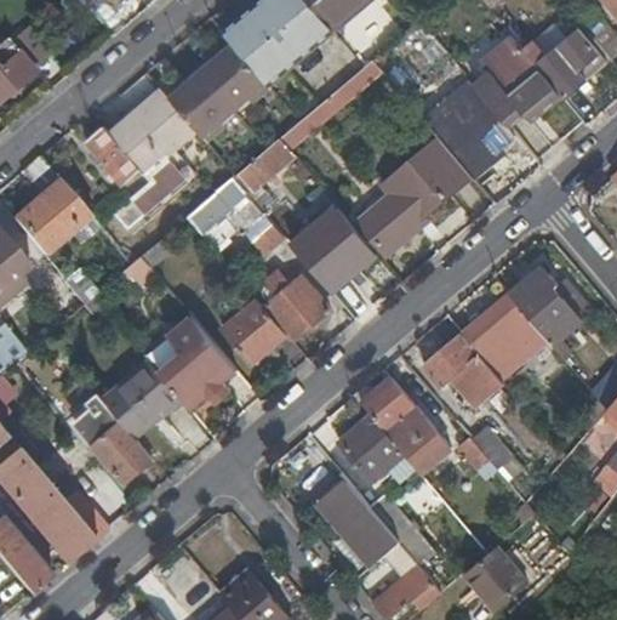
[(264,0),(226,33),(232,41),(263,79),(269,86),(332,33),(327,27),(315,12),(304,0),(264,0)]
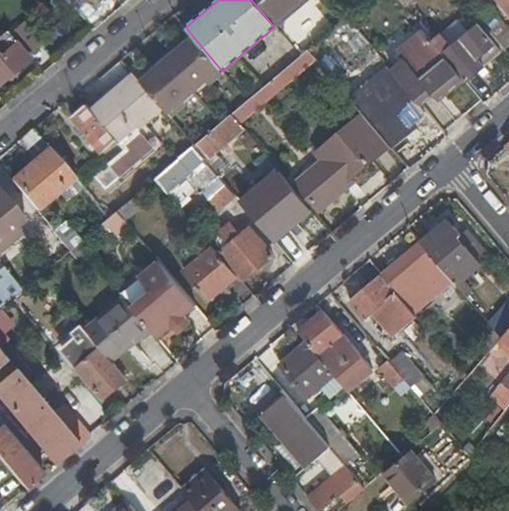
[(251,0),(260,10),(270,22),(295,0),(251,0)]
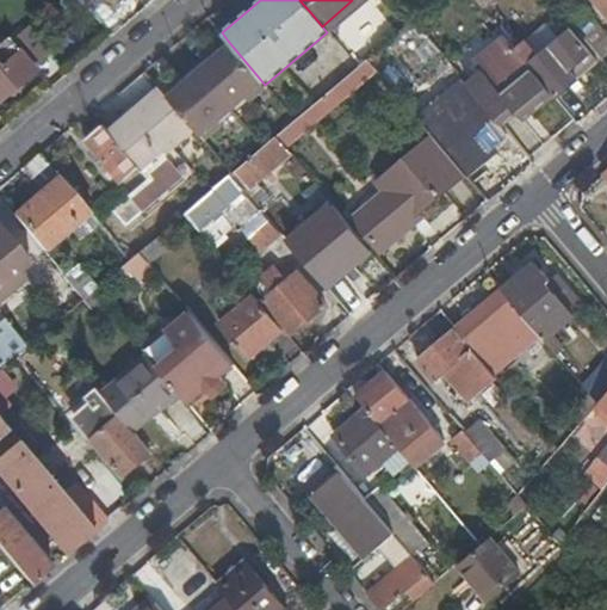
[(592,0),(606,18),(606,0),(592,0)]
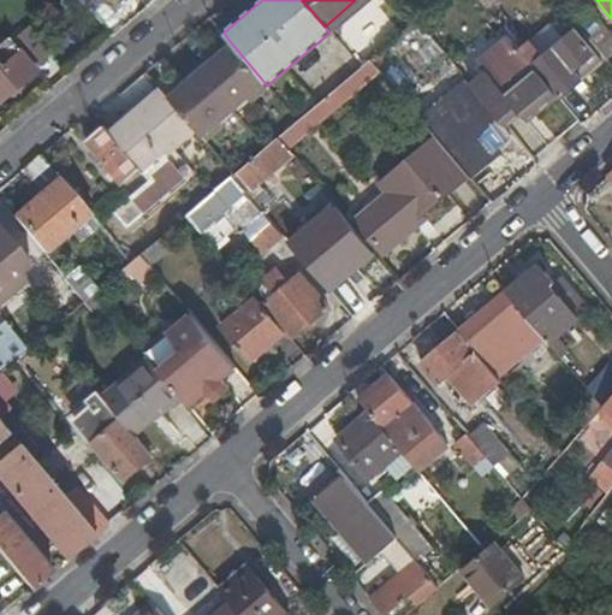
[(611,37),(589,10),(574,23),(611,70),(611,69),(611,37)]
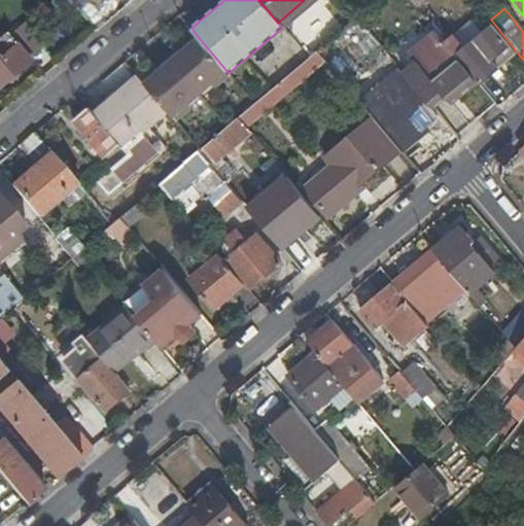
[(451,35),(443,42),(467,71),(474,79),(478,83),(513,54),(487,22),(478,29),(481,33),(473,40),(476,43),(463,54),(459,48),(461,47),(451,35)]
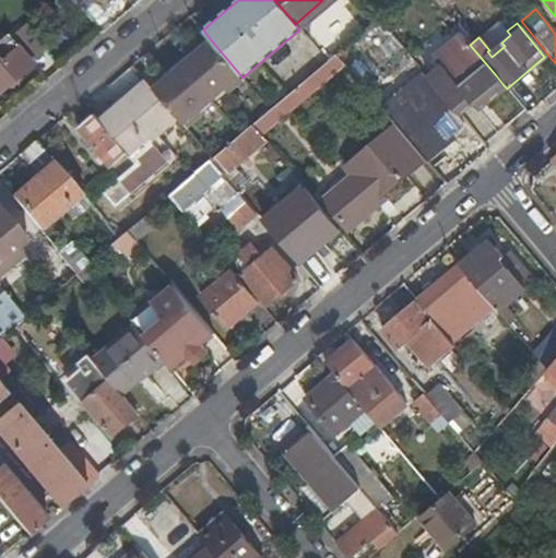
[(453,24),(411,60),(429,82),(444,70),(432,57),(460,33),(453,24)]
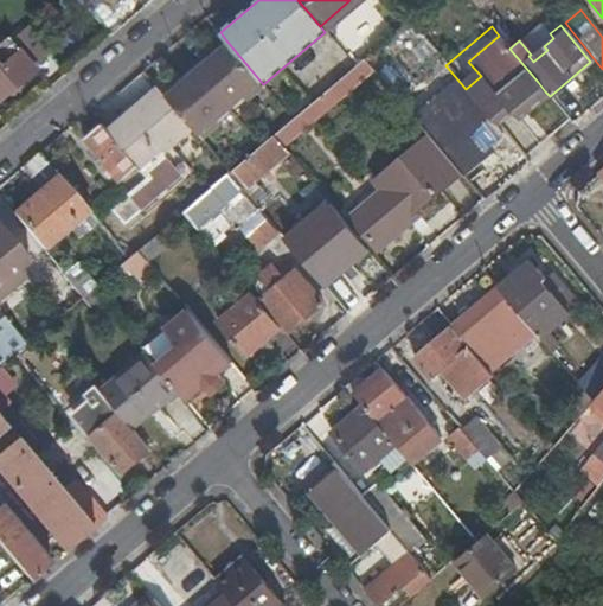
[(514,116),(545,91),(538,82),(510,49),(499,36),(468,62),(481,76),(466,89),(494,121),(508,109),(514,116)]
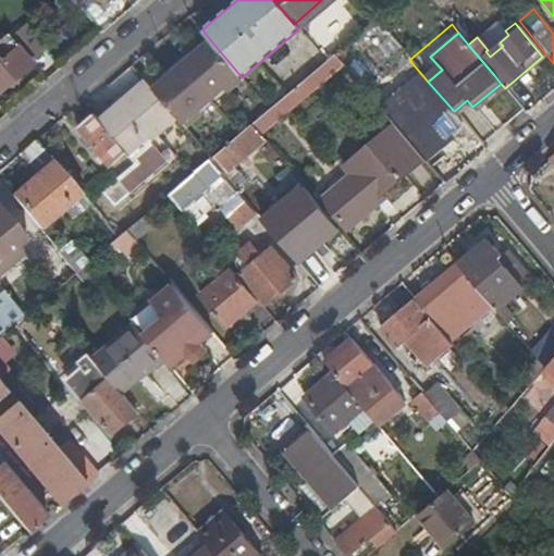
[(4,35),(0,38),(0,88),(28,64),(4,35)]
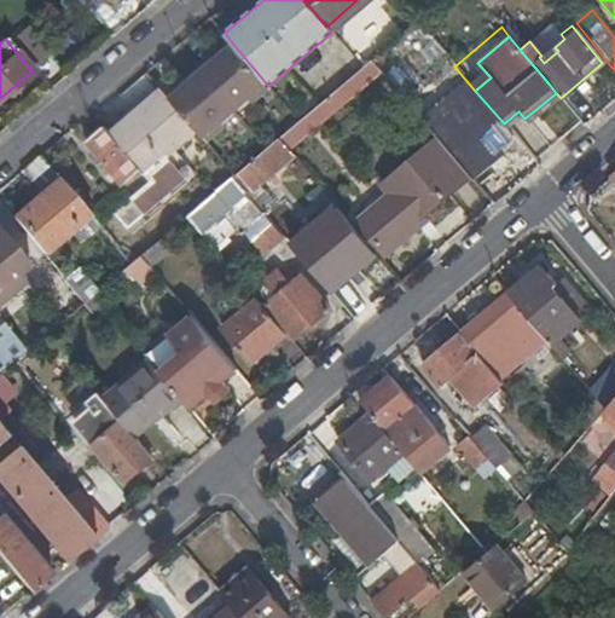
[(197,132),(262,79),(231,41),(167,96),(195,130),(197,132)]
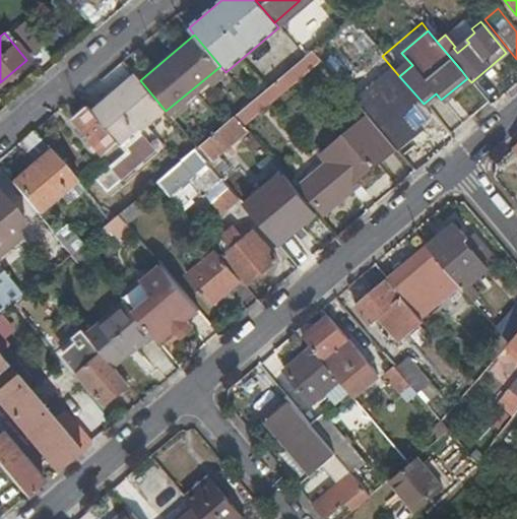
[(279,91),(317,59),(310,51),(304,56),(292,66),(272,82),(279,91)]
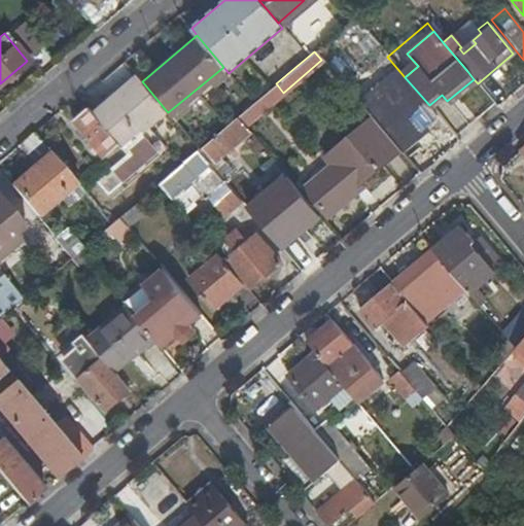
[(121,147),(166,110),(142,81),(137,75),(93,113),(118,143),(121,147)]
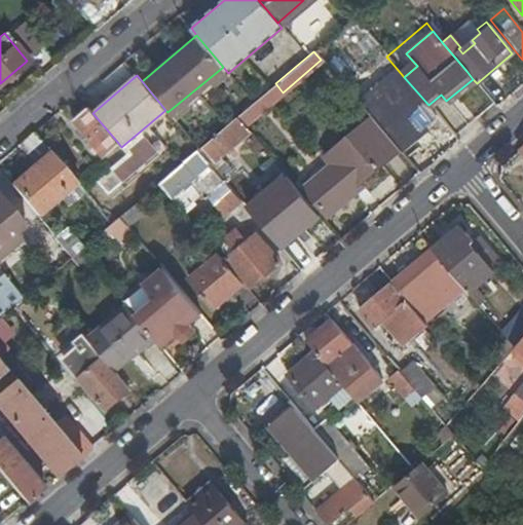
[(244,125),(283,92),(275,83),(253,103),(235,117),(244,125)]
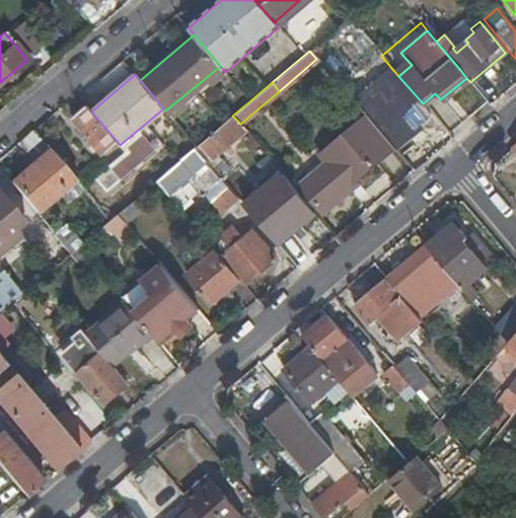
[(220,104),(186,134),(196,146),(231,117),(220,104)]
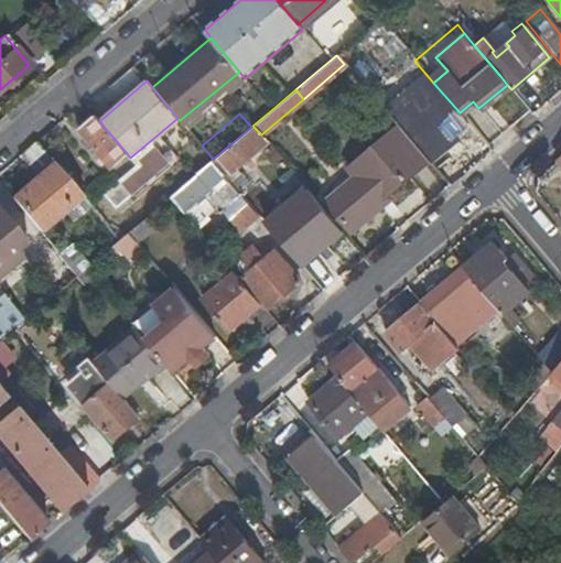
[(111,166),(127,153),(99,121),(94,115),(78,128),(111,166)]
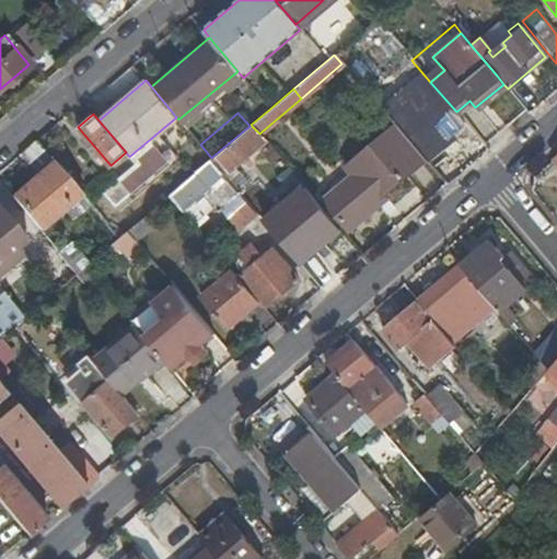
[(228,172),(265,140),(259,134),(251,125),(250,126),(211,158),(210,160),(215,165),(219,162),(228,172)]
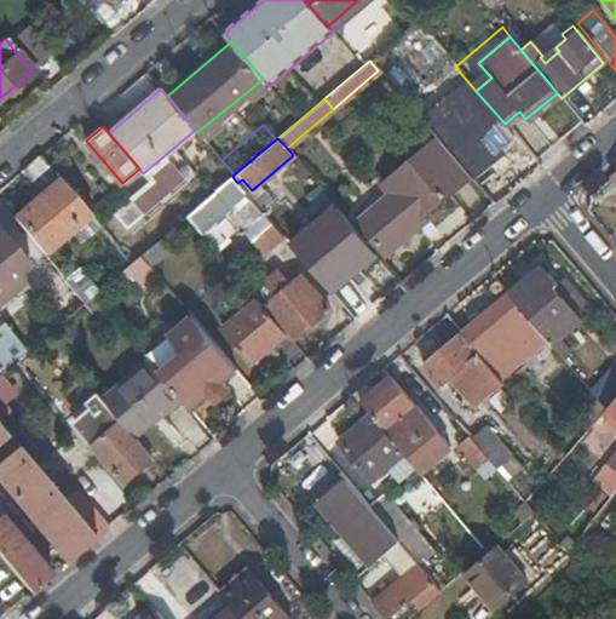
[(422,213),(467,176),(461,167),(436,138),(390,176),(422,213)]
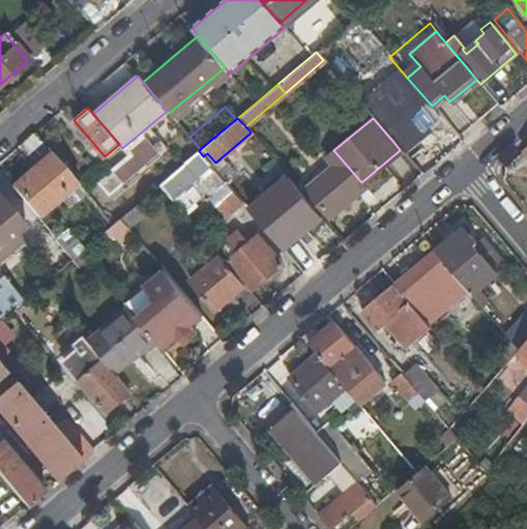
[(413,126),(394,143),(400,150),(420,174),(437,159),(422,143),(426,141),(413,126)]
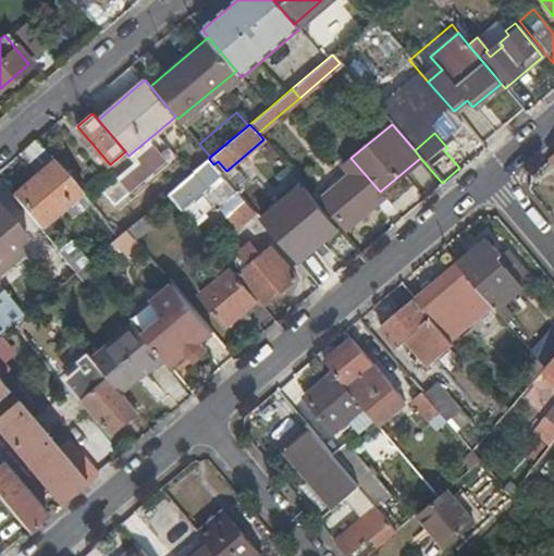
[(19,151),(36,172),(51,160),(34,139),(19,151)]
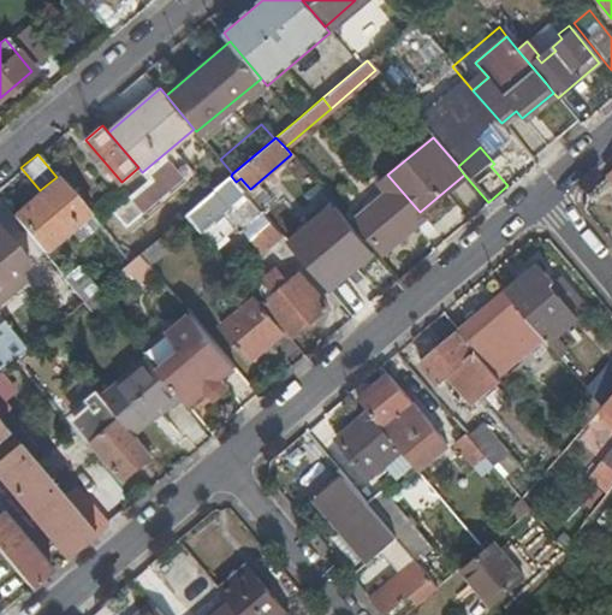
[(411,219),(420,212),(387,175),(379,182),(382,185),(387,190),(362,212),(354,219),(382,253),(415,224),(411,219)]
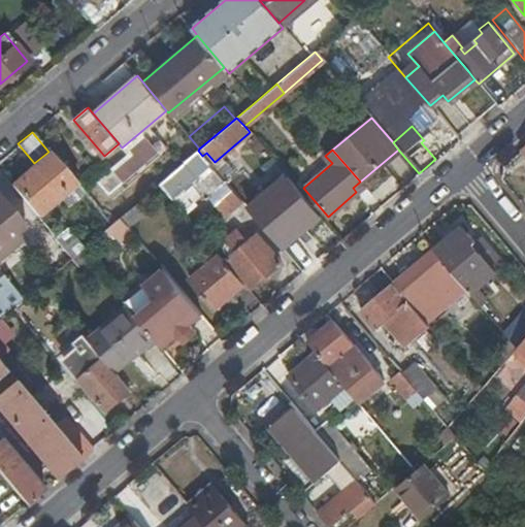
[(65,192),(75,183),(48,152),(34,163),(9,185),(36,217),(65,192)]
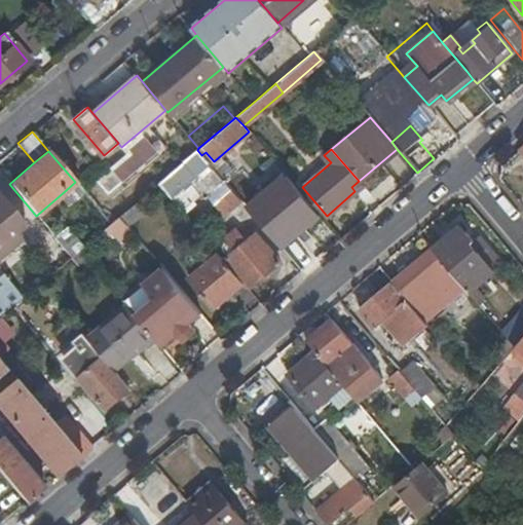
[(305,176),(309,181),(331,162),(327,158),(305,176)]
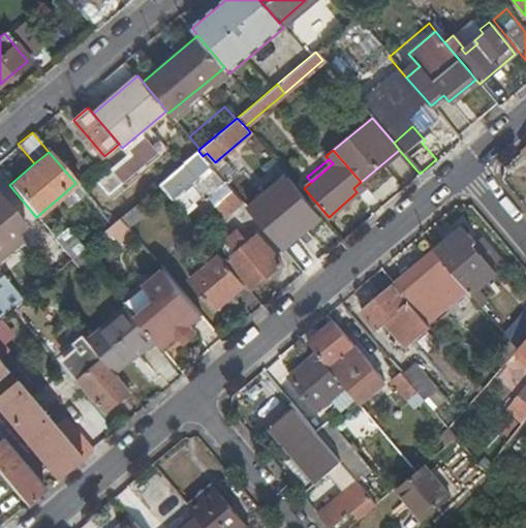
[(223,161),(214,169),(221,178),(241,202),(242,203),(254,193),(238,173),(235,176),(223,161)]
